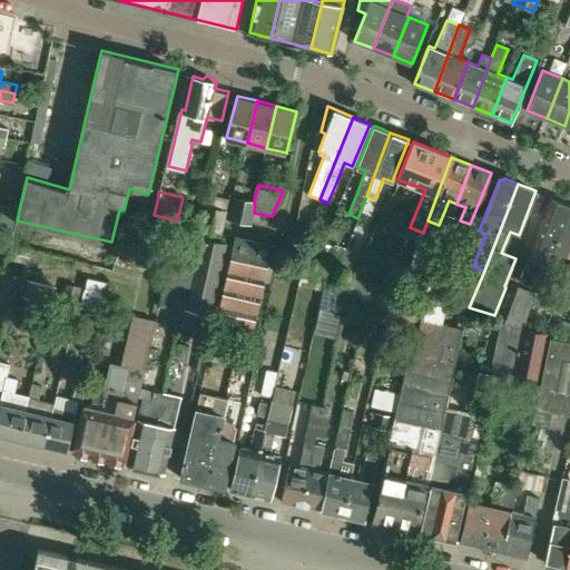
[(199,227),(220,234),(225,213),(228,199),(207,194),(199,227)]
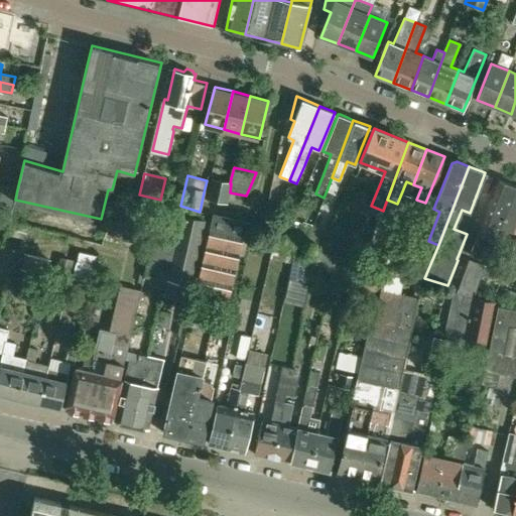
[(330,182),(327,190),(334,194),(338,185),(339,180),(332,177),(330,182)]
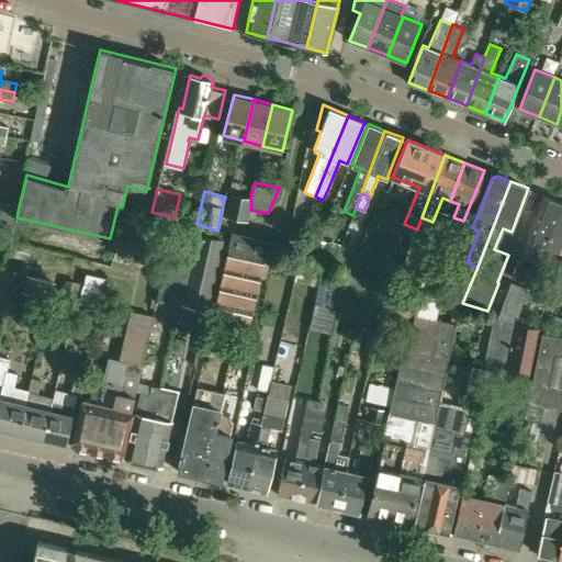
[(561,201),(544,194),(528,238),(513,279),(530,285),(546,247),(561,203),(561,201)]
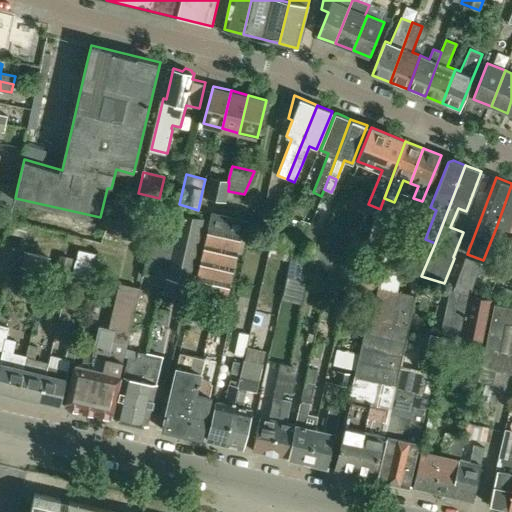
[(226,201),(228,191),(229,182),(228,182),(209,178),(205,196),(226,201)]
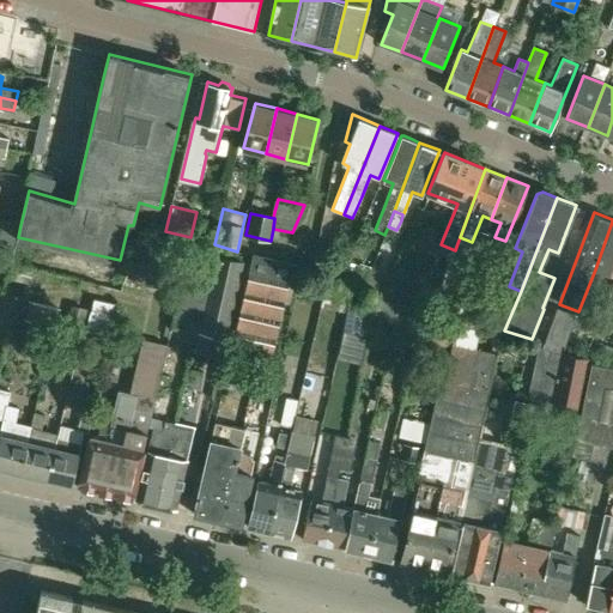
[(0,244),(16,248),(18,237),(20,225),(1,220),(0,224),(0,244)]
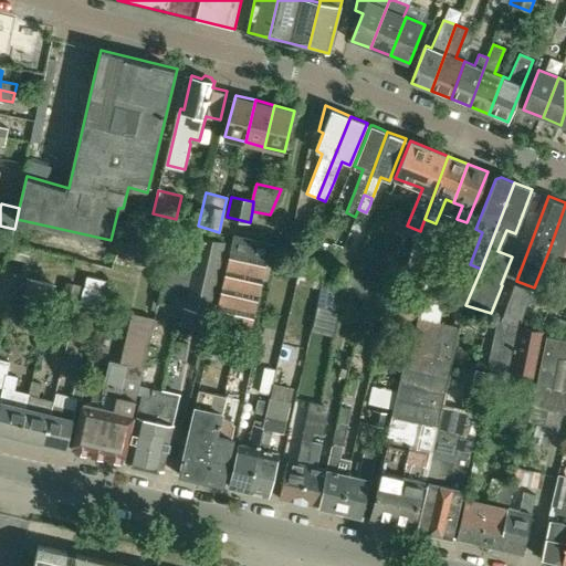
[(565,205),(549,249),(558,252),(558,251),(565,253),(565,205)]
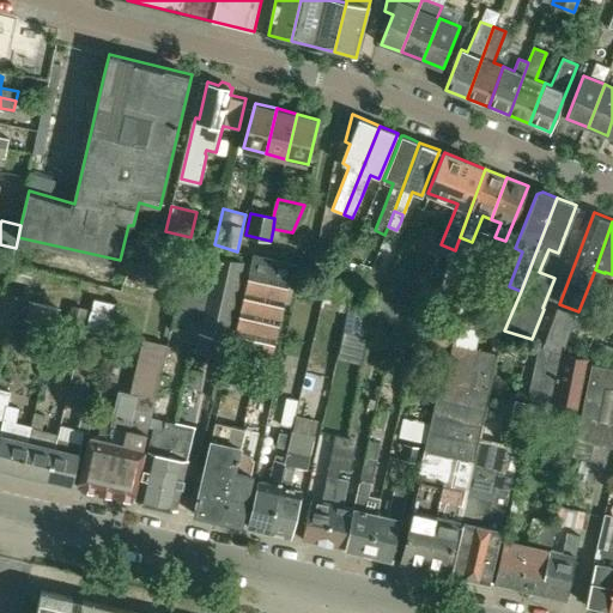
[(132,274),(165,283),(176,238),(141,230),(132,274)]
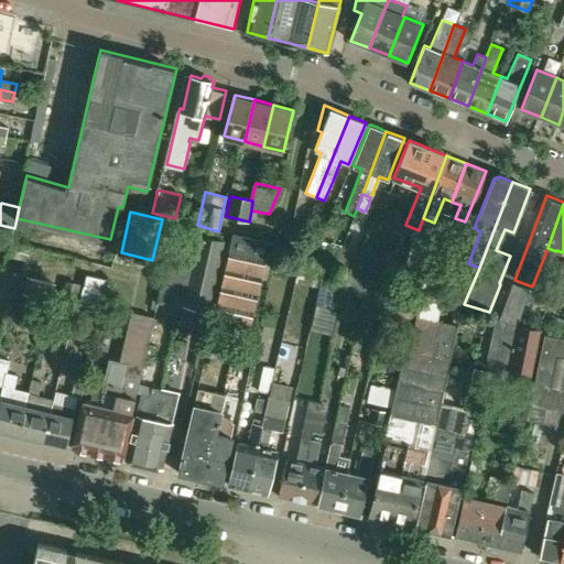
[(193,260),(190,260),(179,306),(209,313),(225,239),(198,234),(193,260)]
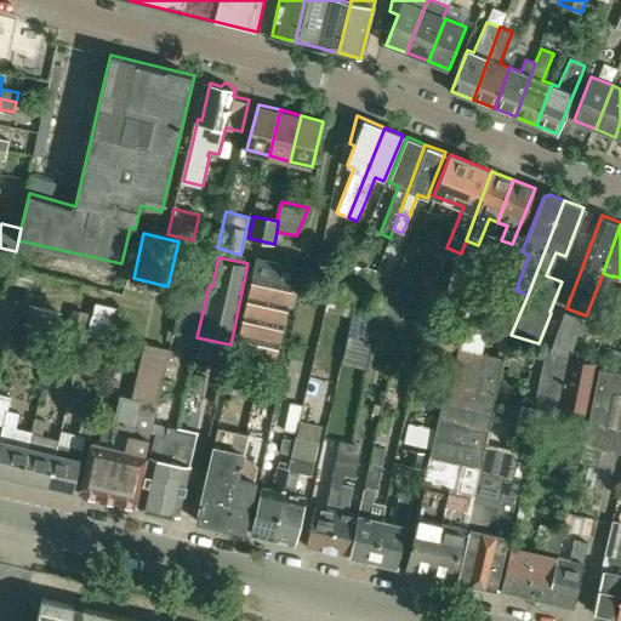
[(294,303),(301,268),(256,257),(233,353),(274,362),(288,302),(294,303)]
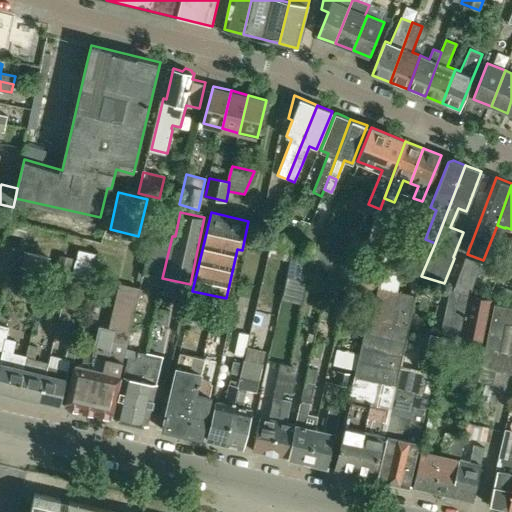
[(310,226),(292,219),(286,235),(304,242),(310,226)]
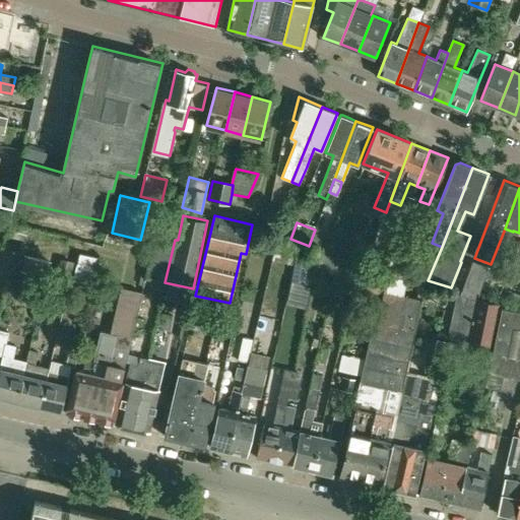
[(317,229),(311,244),(326,250),(332,235),(317,229)]
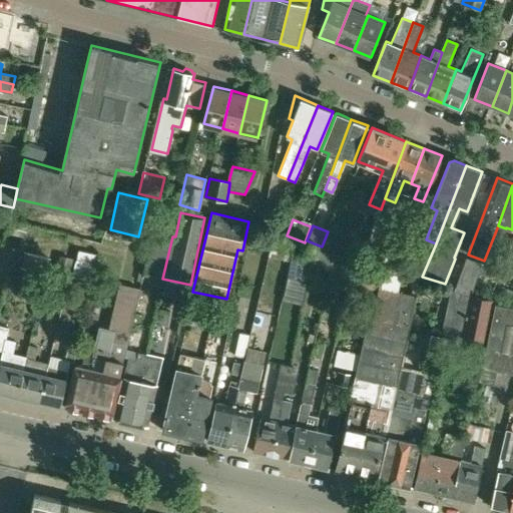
[(153,231),(143,275),(162,279),(172,236),(153,231)]
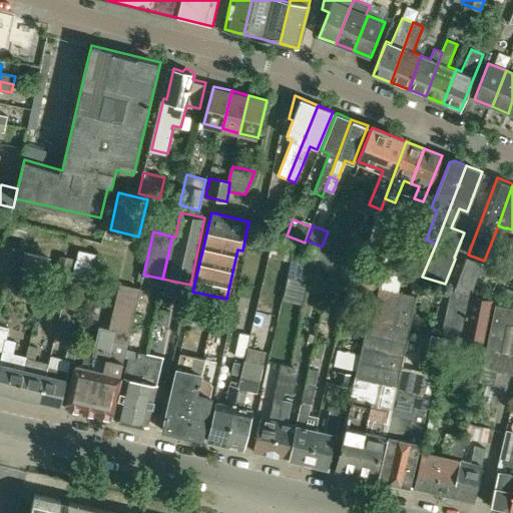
[(364,243),(337,235),(333,250),(360,258),(364,243)]
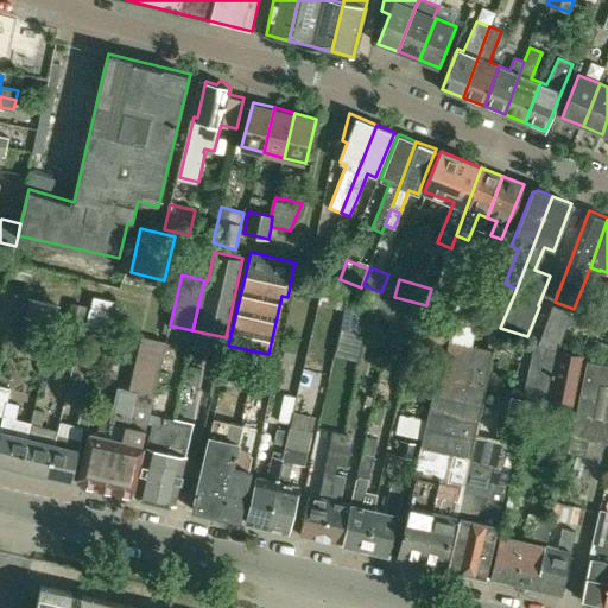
[(323,284),(318,304),(342,310),(347,289),(323,284)]
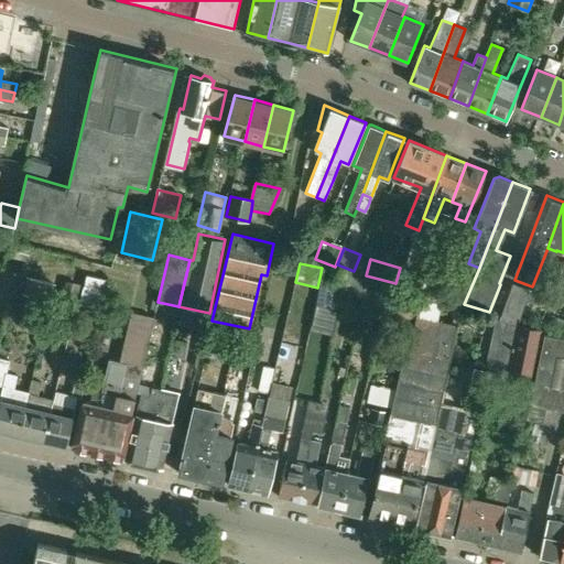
[(107,279),(87,273),(79,304),(99,308),(107,279)]
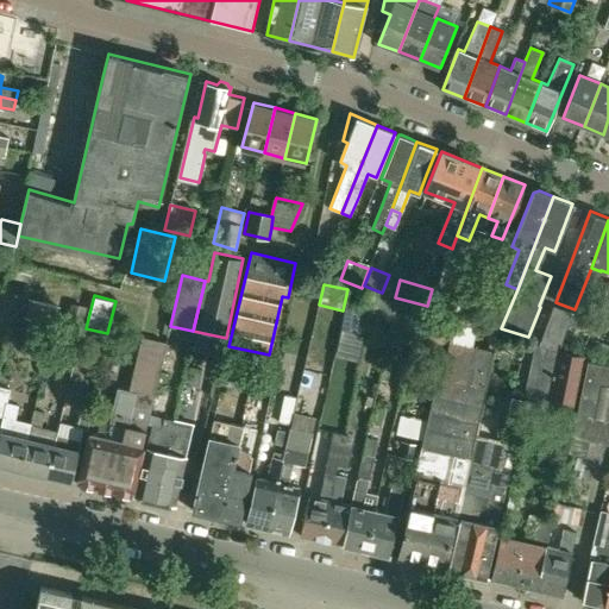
[(27,332),(51,338),(58,308),(29,301),(25,318),(30,319),(27,332)]
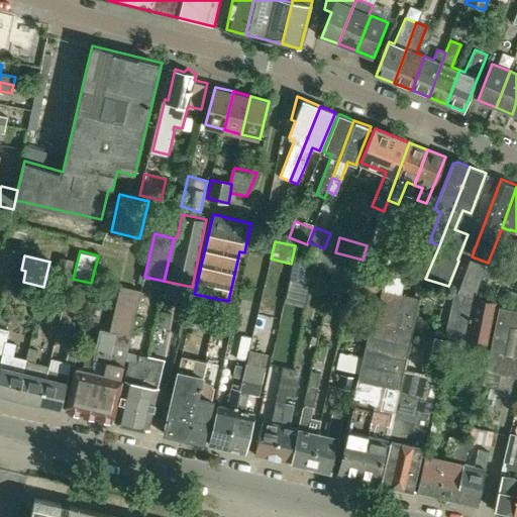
[(288,279),(309,284),(314,260),(293,255),(288,279)]
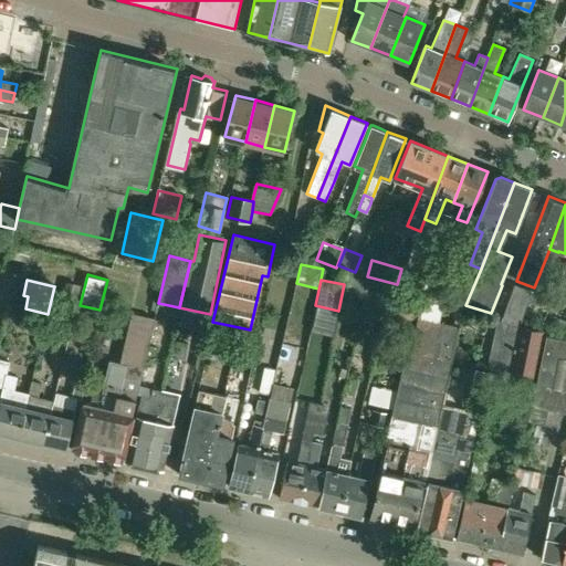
[(390,285),(368,281),(359,317),(381,323),(383,316),(390,285)]
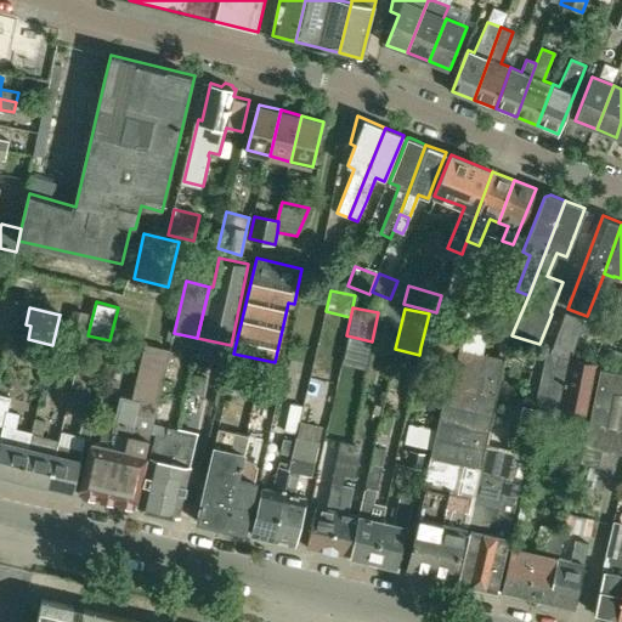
[(487,329),(512,335),(519,318),(496,309),(487,329)]
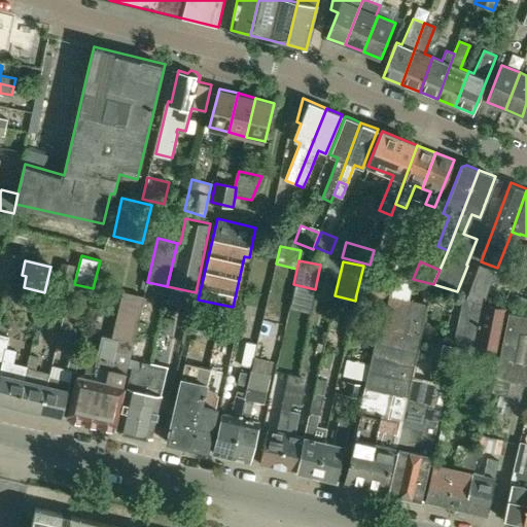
[(60,262),(53,300),(66,303),(74,266),(60,262)]
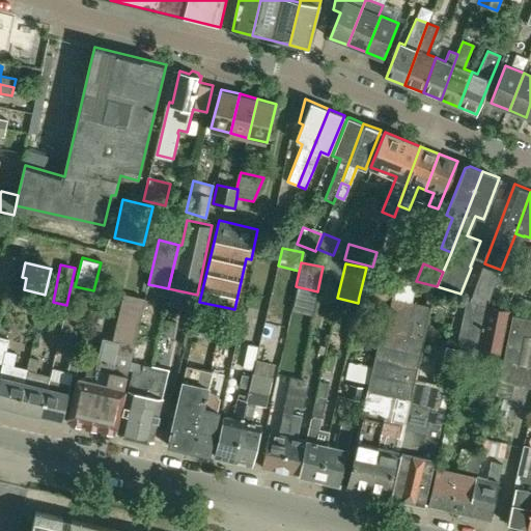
[(471,298),(470,302),(460,346),(495,354),(495,358),(499,359),(509,311),(487,306),(498,273),(482,267),(471,298)]
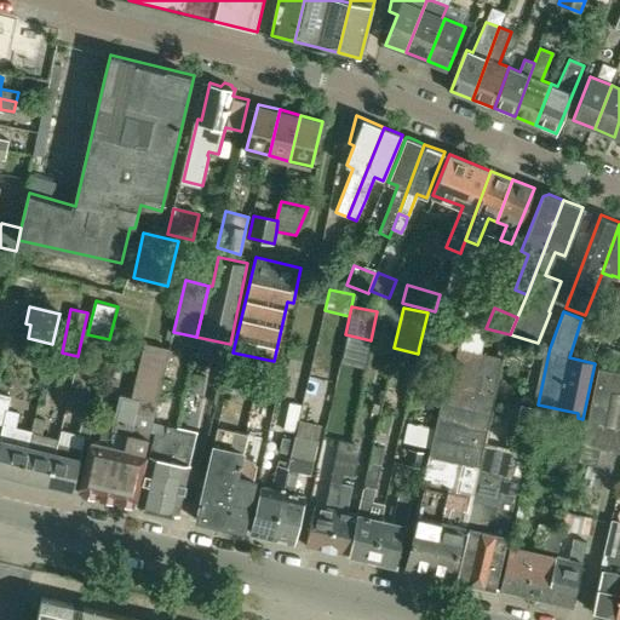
[(458,349),(459,343),(464,322),(436,315),(428,313),(419,346),(457,355),(458,349)]
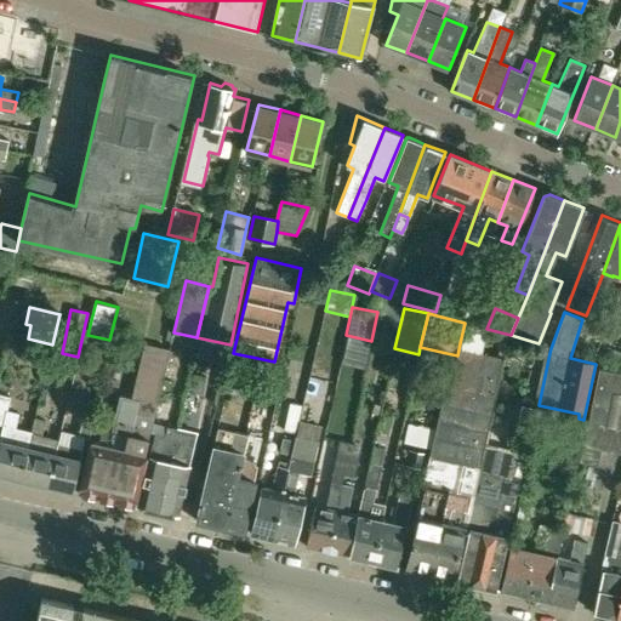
[(607,347),(602,358),(616,363),(620,353),(607,347)]
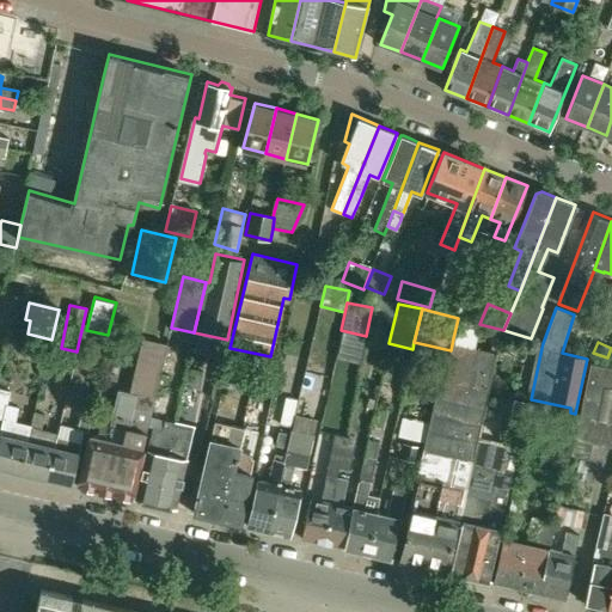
[(411,506),(402,545),(398,560),(444,570),(456,519),(459,519),(477,440),(496,355),(452,344),(451,350),(444,381),(439,380),(428,423),(423,444),(409,506),(411,506)]
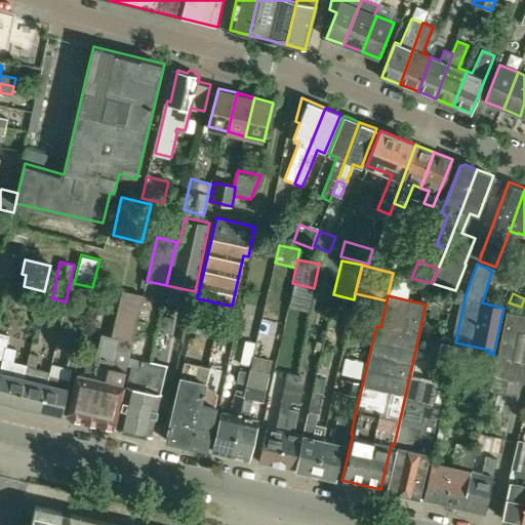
[(194,313),(191,331),(215,336),(219,319),(194,313)]
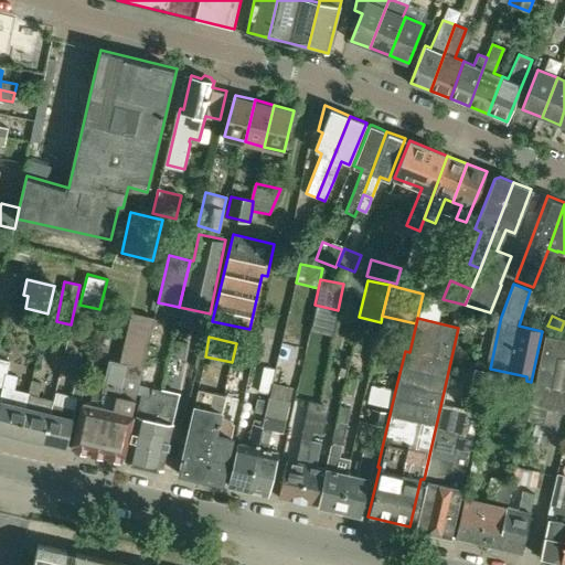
[(564,340),(544,337),(530,405),(526,422),(543,425),(546,408),(564,412),(564,340)]
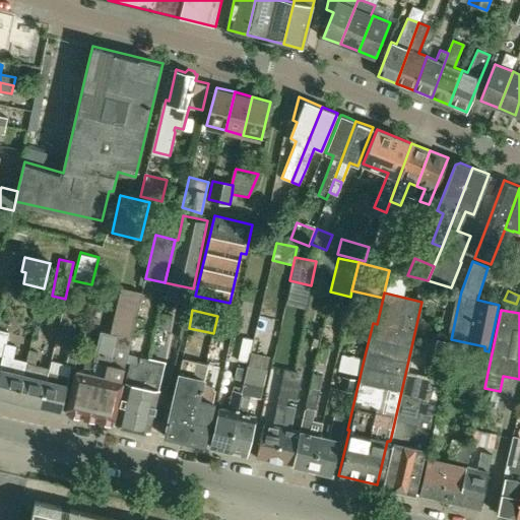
[(66,412),(80,415),(112,423),(121,381),(131,337),(111,332),(100,330),(89,375),(81,374),(75,372),(66,412)]
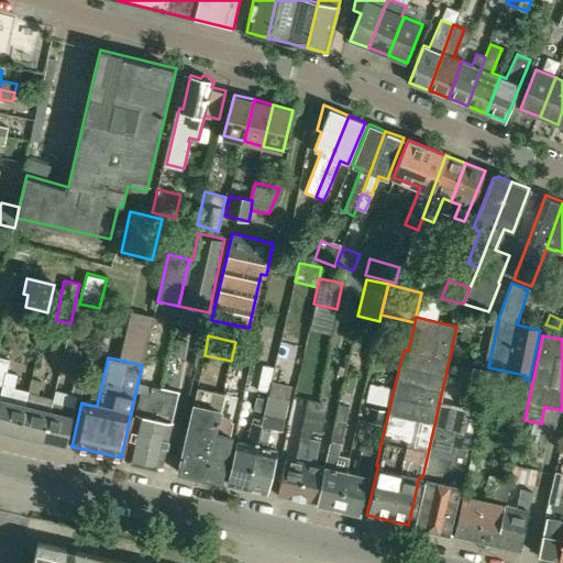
[(257,388),(268,392),(271,381),(272,377),(274,367),(263,364),(257,388)]
